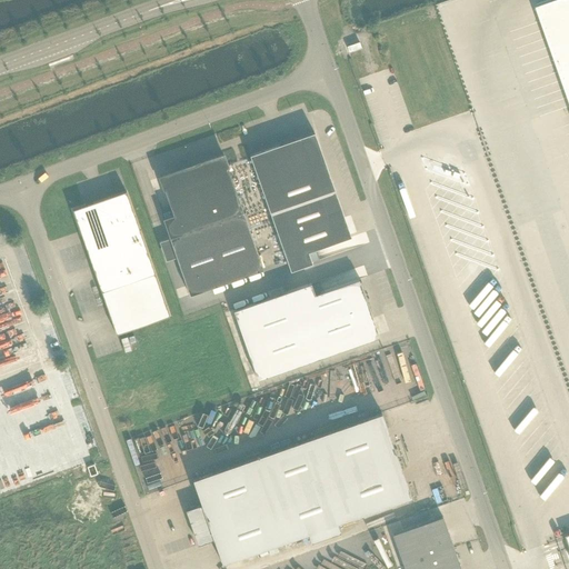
[(568,0),(547,0),(537,3),(568,95),(568,0)]
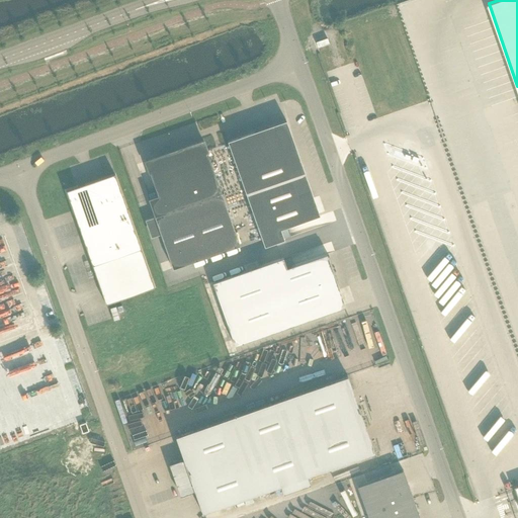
[(328,38),(326,33),(315,37),(317,42),(328,38)]
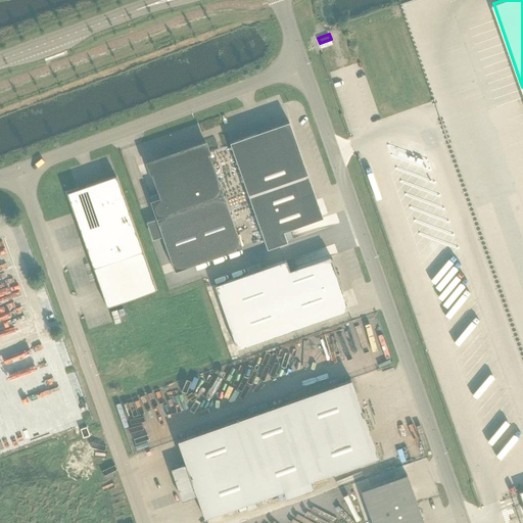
[(230,143),(268,249),(286,242),(283,232),(323,218),(289,122),(230,143)]
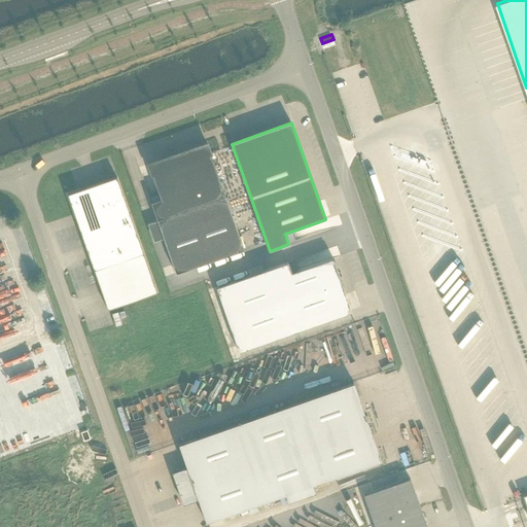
[(151,203),(176,274),(244,249),(207,144),(148,165),(161,200),(151,203)]
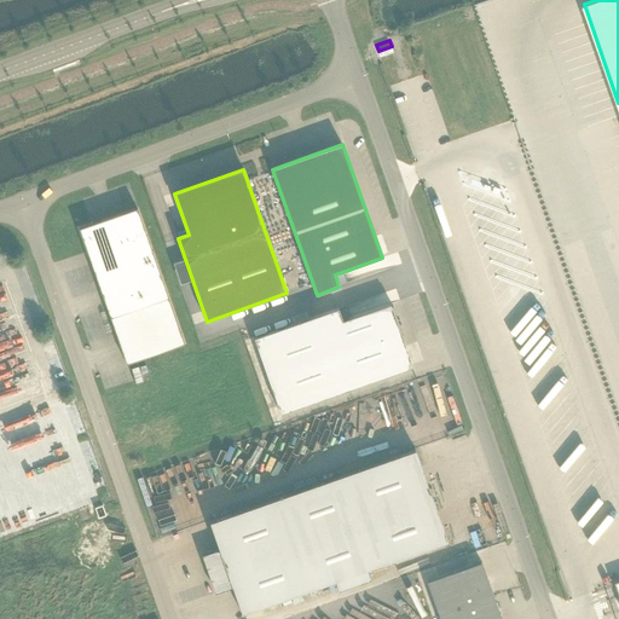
[(138,208),(80,229),(127,364),(185,343),(138,208)]
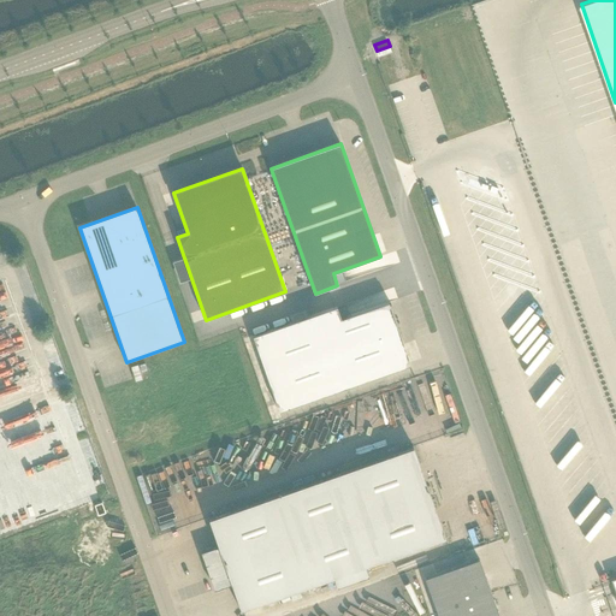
[(253,337),(279,412),(410,366),(389,303),(342,319),(337,307),(253,337)]
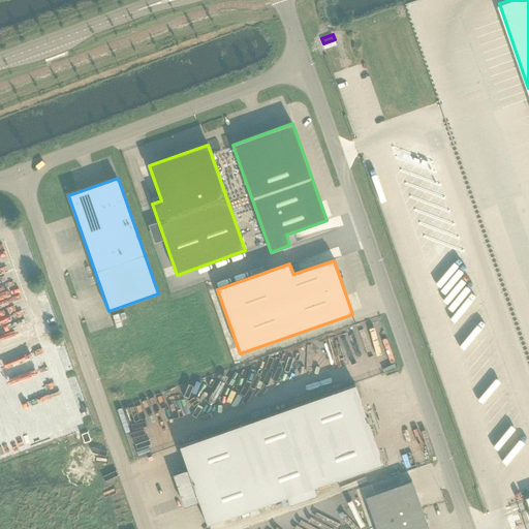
[(43,353),(55,349),(48,332),(36,336),(43,353)]
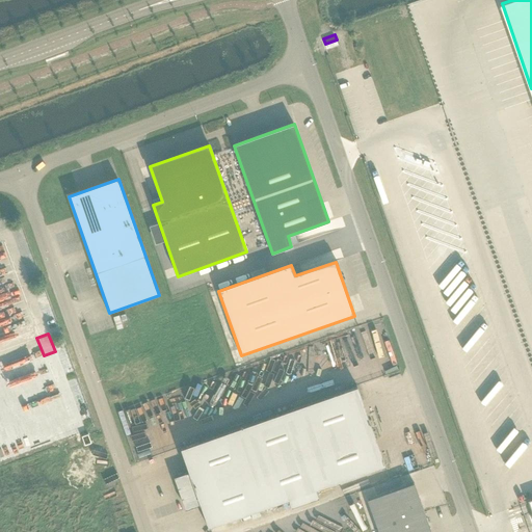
[(384,466),(356,387),(181,449),(189,473),(177,477),(187,508),(200,504),(208,528),(287,500),(289,508),(317,498),(314,490),(384,466)]
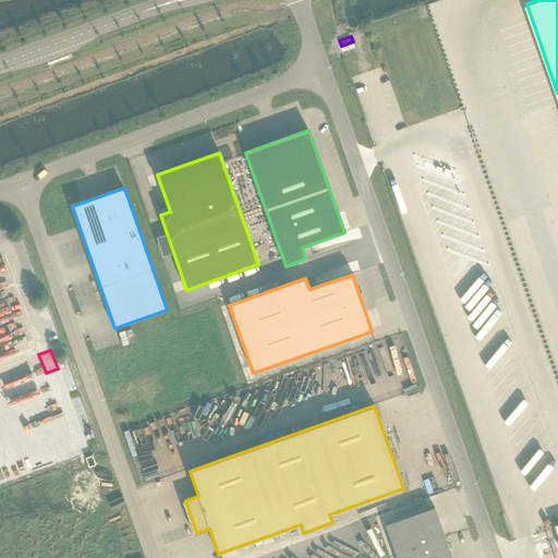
[(451,557),(434,507),(385,524),(397,557),(451,557)]
